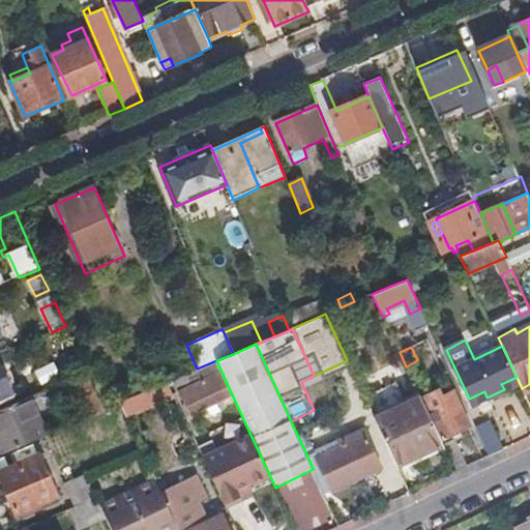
[(216,360),(197,369),(168,381),(173,393),(180,391),(190,413),(206,406),(216,401),(232,394),(216,360)]
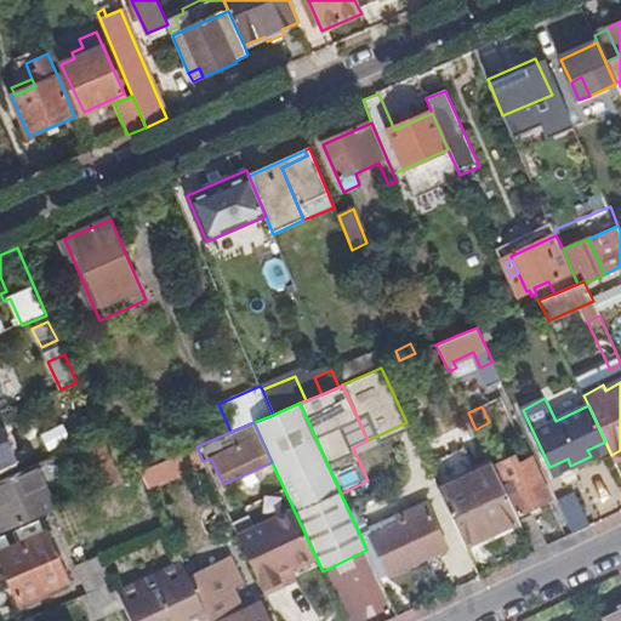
[(0,467),(16,461),(0,427),(0,467)]
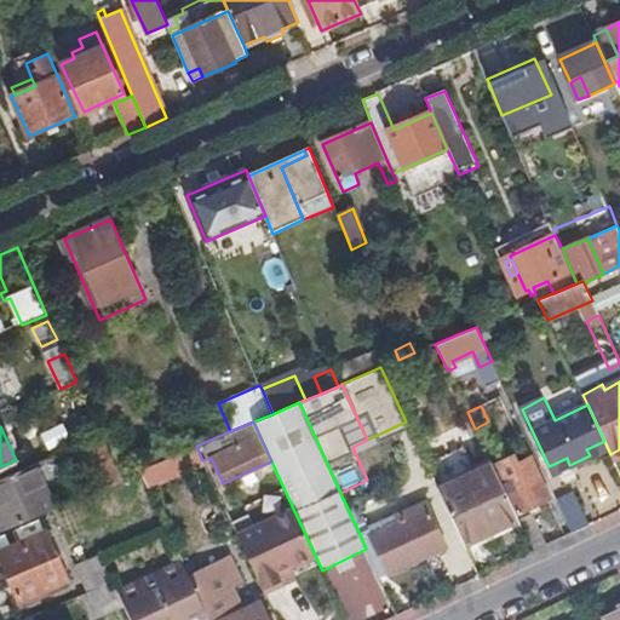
[(102,434),(84,442),(104,487),(122,478),(102,434)]
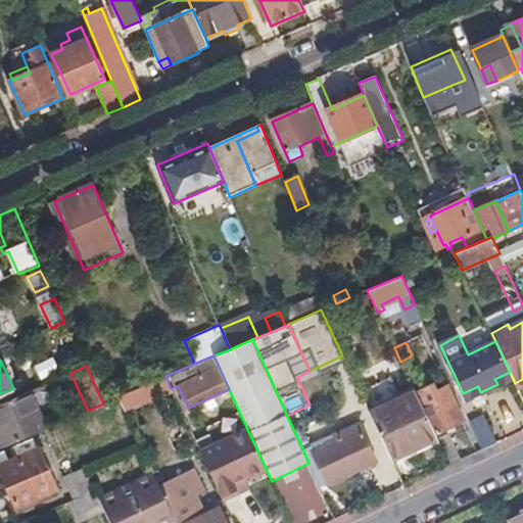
[(171,388),(165,376),(117,397),(125,412),(172,391),(171,388)]
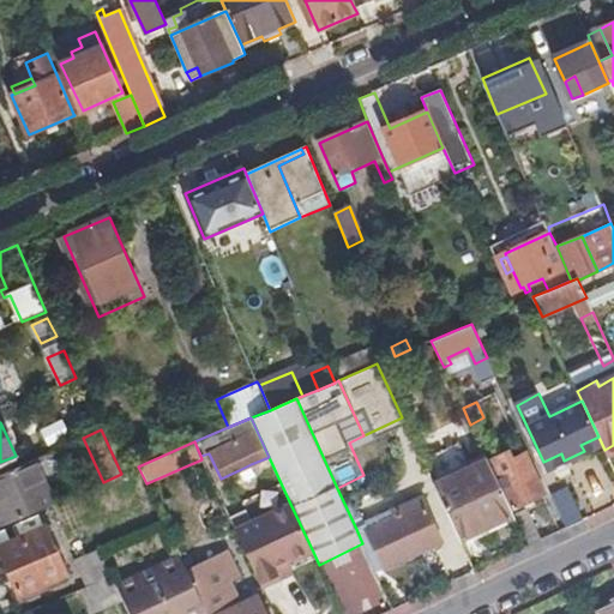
[(422,461),(458,539),(511,513),(510,509),(488,462),(483,452),(465,462),(458,444),(422,461)]
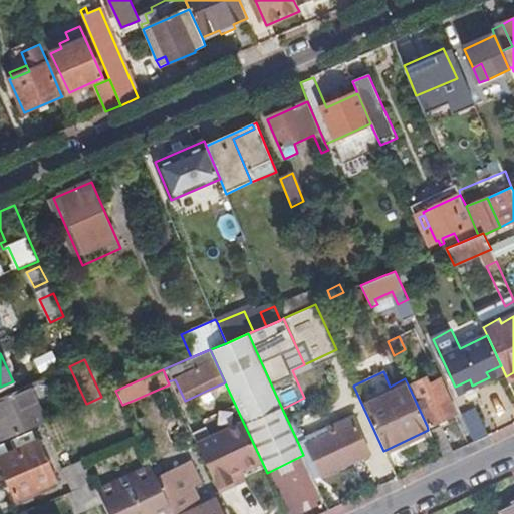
[(409,387),(427,426),(455,413),(447,397),(446,397),(438,380),(428,386),(425,378),(409,387)]
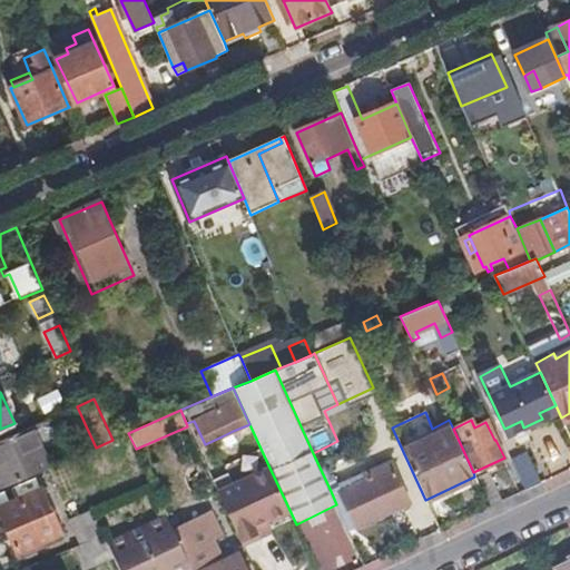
[(30,426),(0,440),(0,489),(48,468),(30,426)]
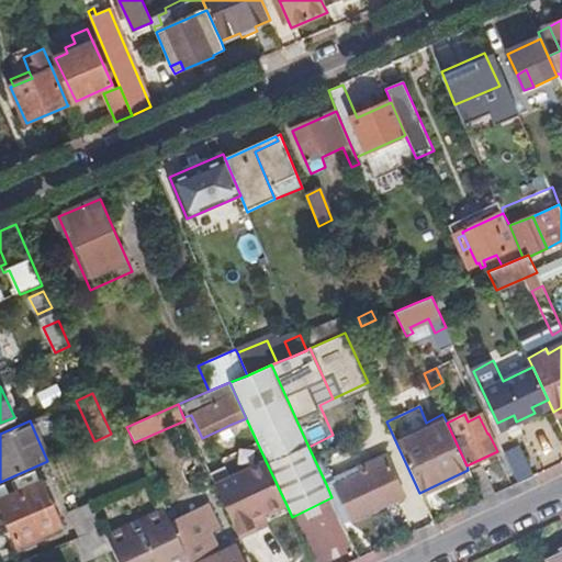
[(229,425),(218,430),(224,440),(234,435),(229,425)]
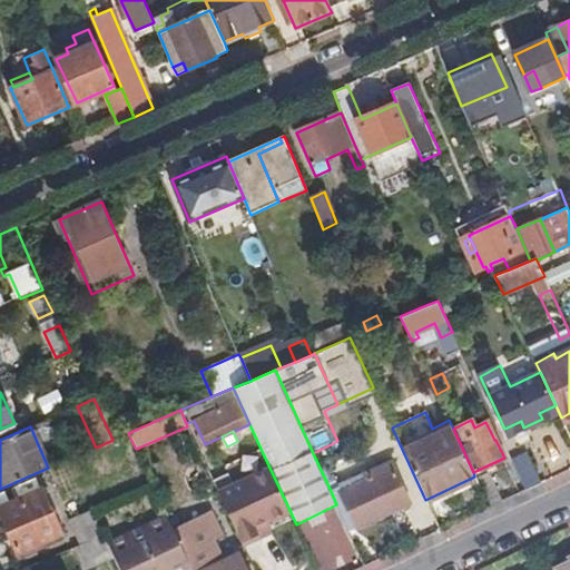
[(511,460),(526,490),(541,482),(527,453),(511,460)]
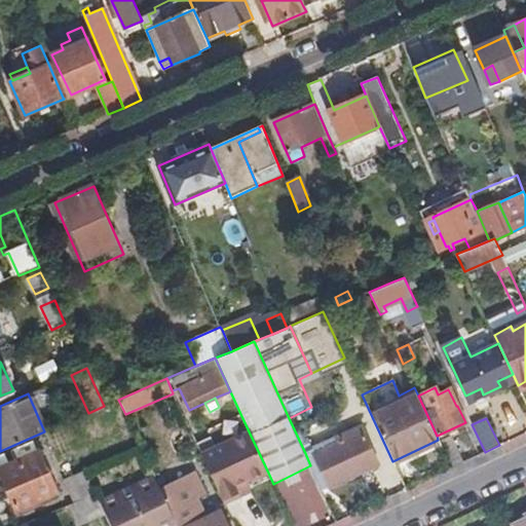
[(359,473),(360,474),(367,475),(375,471),(378,463),(361,427),(341,437),(359,473)]
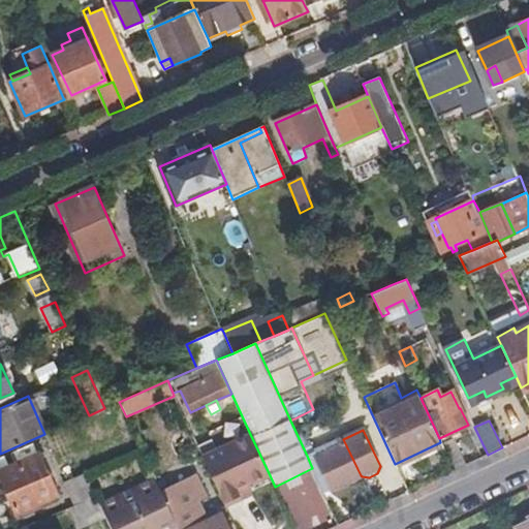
[(197,445),(224,504),(241,497),(237,490),(249,485),(270,475),(250,434),(217,449),(212,439),(197,445)]
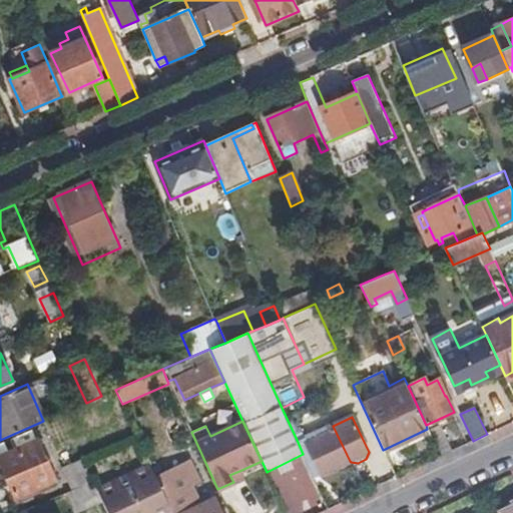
[(303,454),(314,478),(350,461),(333,426),(328,428),(331,434),(308,444),(305,438),(298,442),(303,454)]
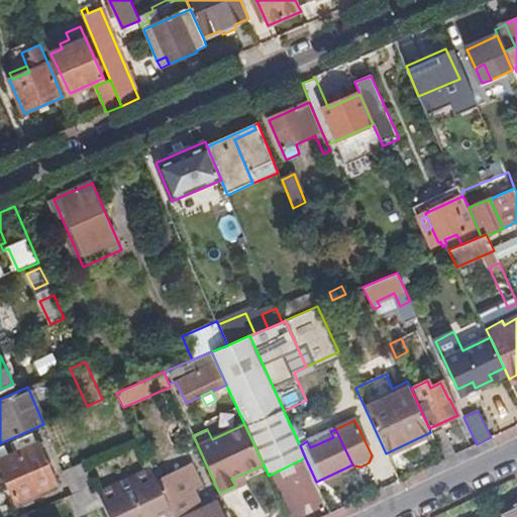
[(386,453),(389,458),(433,438),(431,433),(430,432),(386,453)]
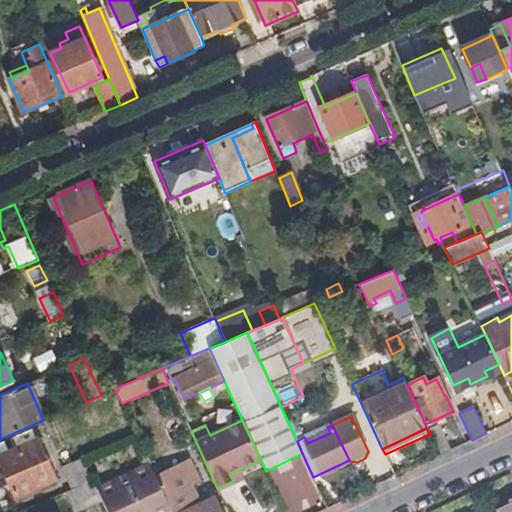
[(0,455),(0,460),(15,496),(55,479),(39,439),(0,455)]
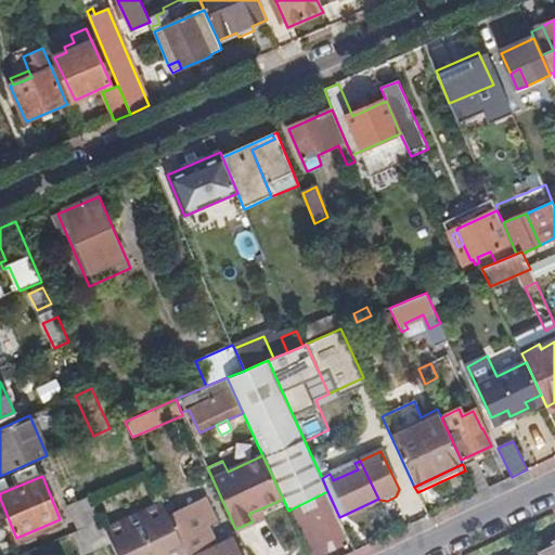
[(188,554),(239,554),(232,540),(218,547),(207,526),(217,521),(206,499),(169,516),(188,554)]
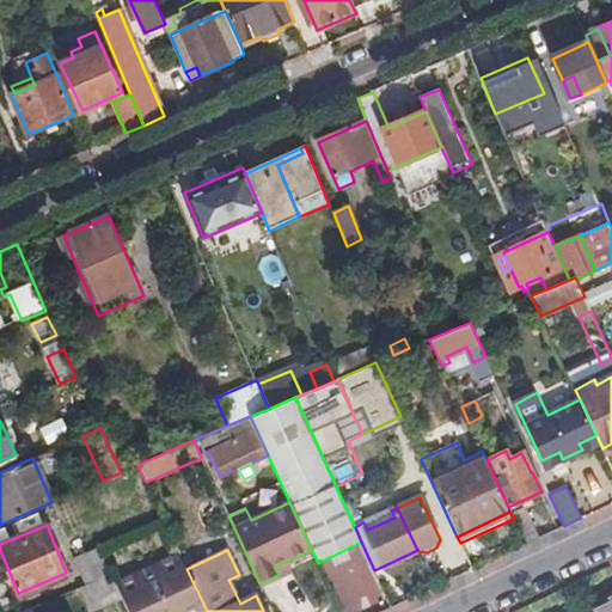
[(85,558),(90,567),(105,561),(101,551),(85,558)]
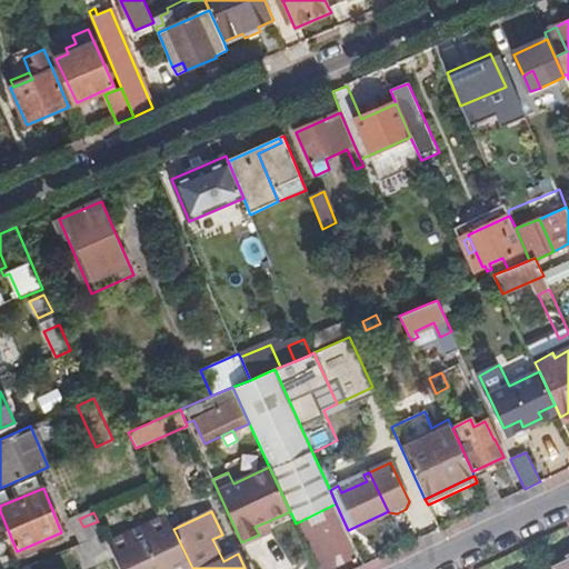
[(167,516),(130,533),(133,541),(171,523),(167,516)]
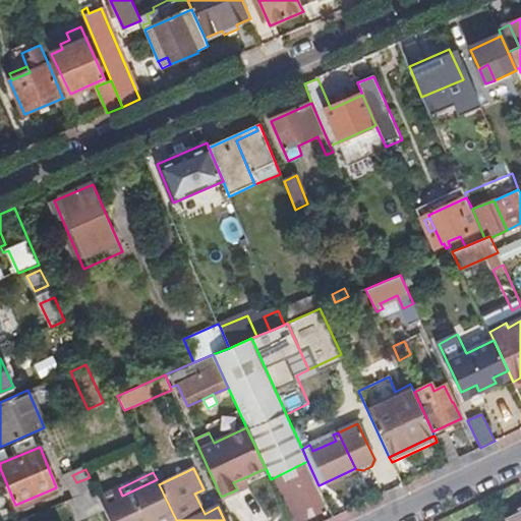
[(76,482),(81,495),(95,488),(90,477),(76,482)]
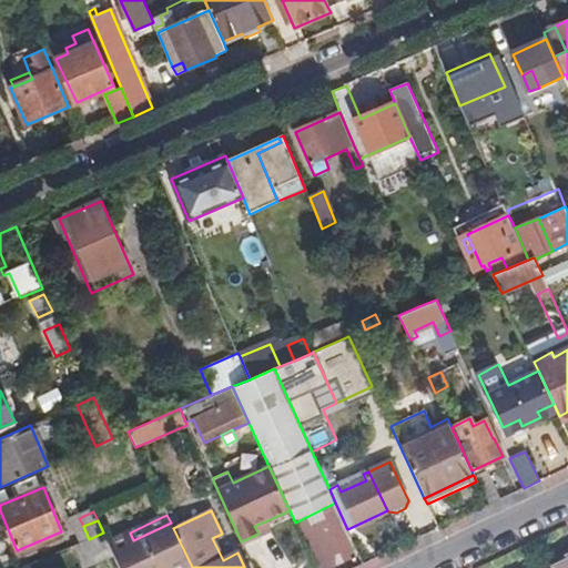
[(254,526),(259,534),(271,528),(267,520),(254,526)]
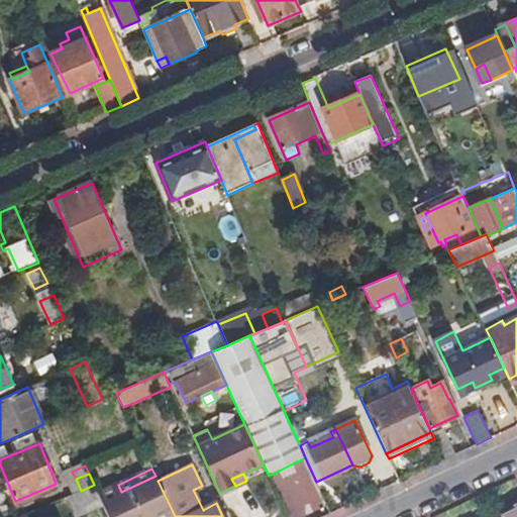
[(98,494),(103,505),(108,516),(175,516),(158,481),(156,476),(121,492),(118,485),(98,494)]
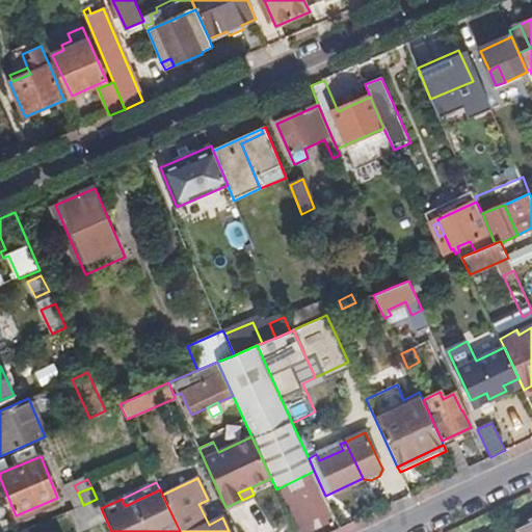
[(83,505),(68,511),(76,531),(106,520),(101,508),(97,499),(83,505)]
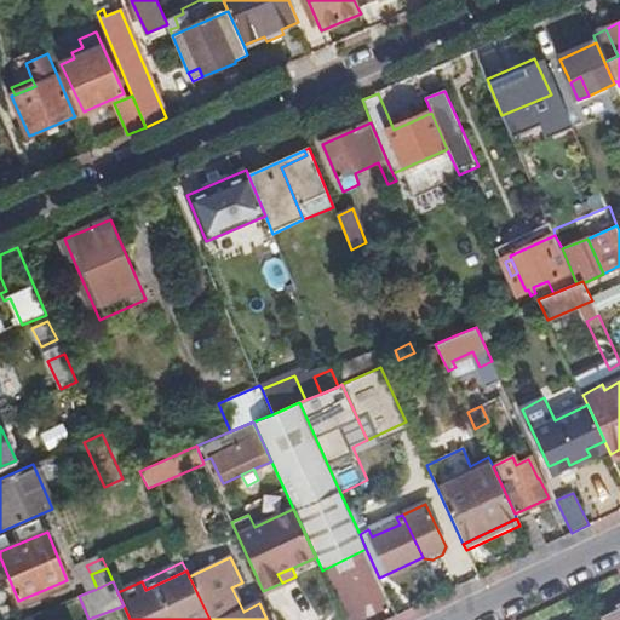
[(619,619),(619,608),(606,616),(607,619),(619,619)]
